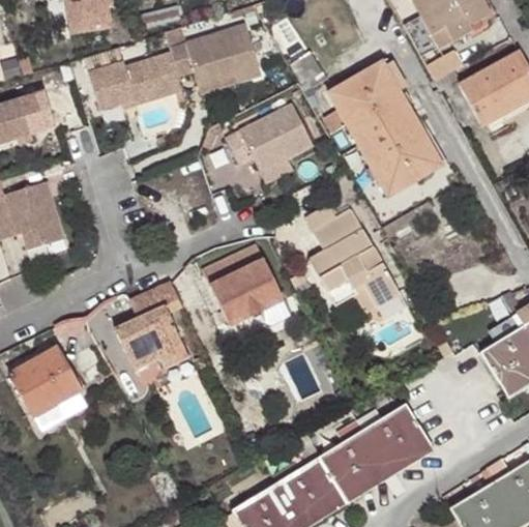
[(68,0),(74,30),(113,23),(109,0),(68,0)]
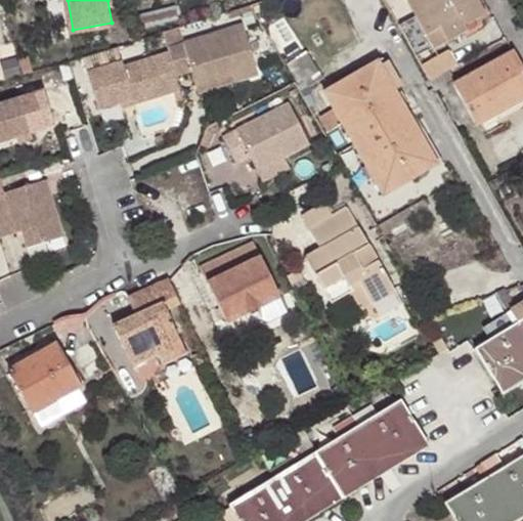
[(464,25),(482,12),(475,0),(406,0),(433,47),(466,29),(464,25)]
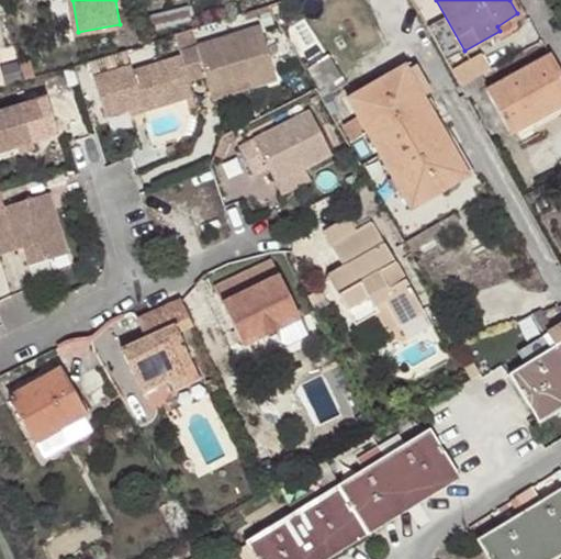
[(191,48),(181,52),(182,54),(190,80),(208,75),(211,88),(249,75),(254,86),(280,77),(262,23),(191,48)]
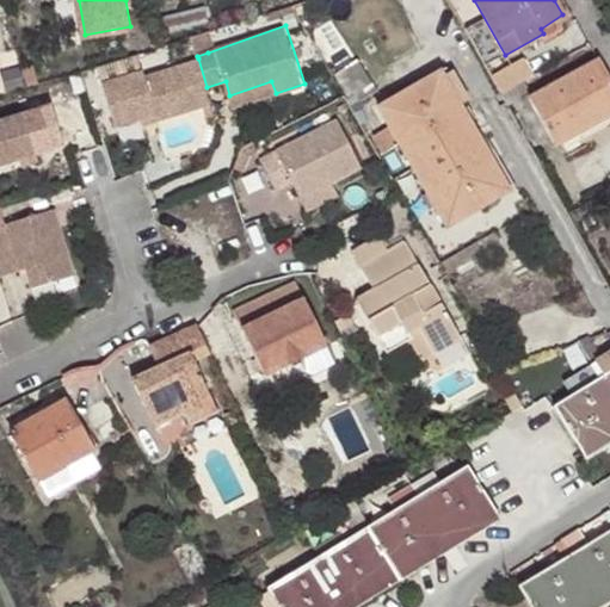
[(202,31),(191,36),(197,56),(208,53),(202,31)]
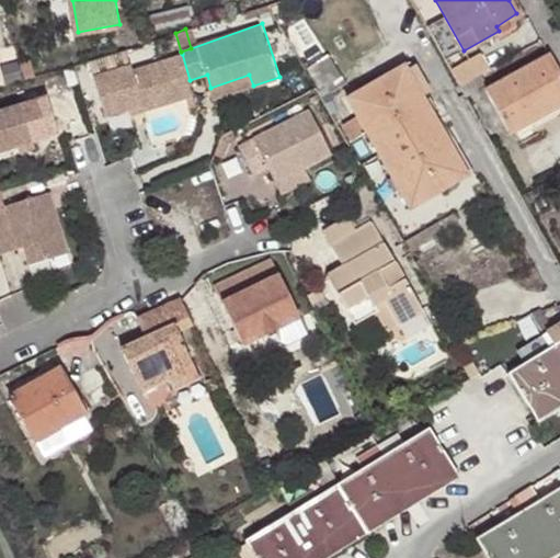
[(511,132),(559,103),(559,70),(549,52),(487,88),(511,132)]
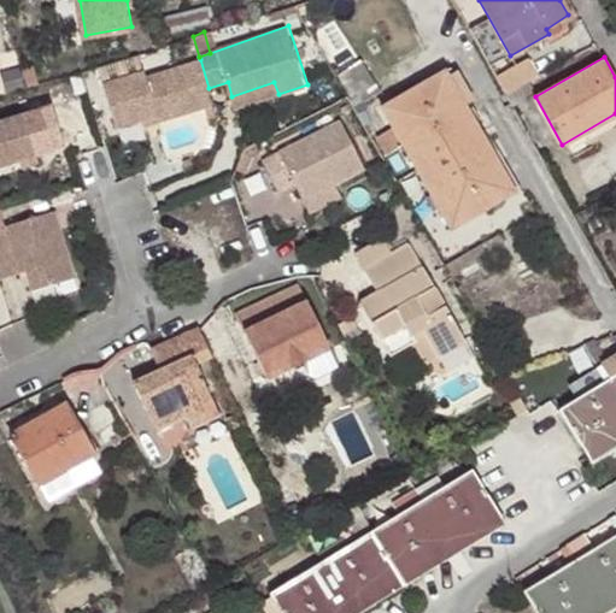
[(528,58),(498,75),(506,92),(537,75),(528,58)]
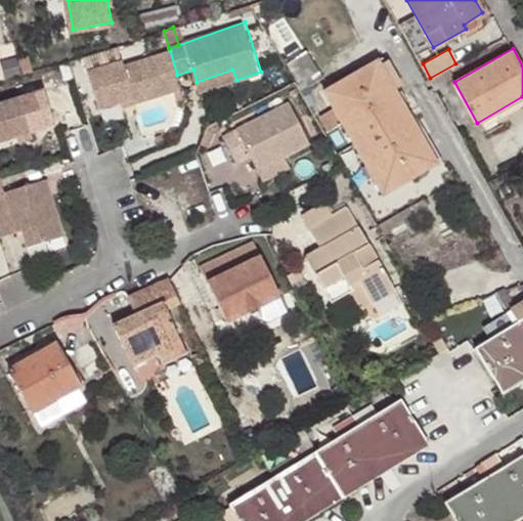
[(123,61),(88,73),(99,109),(122,101),(134,97),(135,102),(181,87),(177,75),(170,50),(124,64),(123,61)]
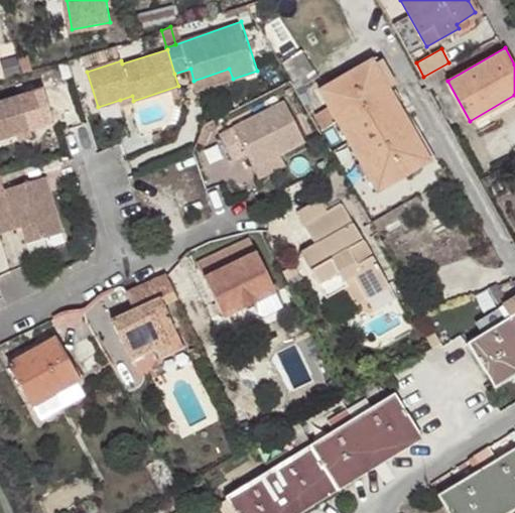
[(381,94),(389,90),(371,58),(363,63),(381,94)]
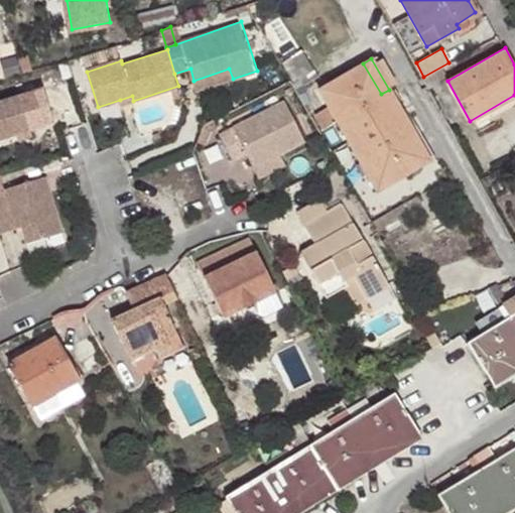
[(348,139),(400,109),(389,90),(381,94),(363,63),(317,89),(348,139)]
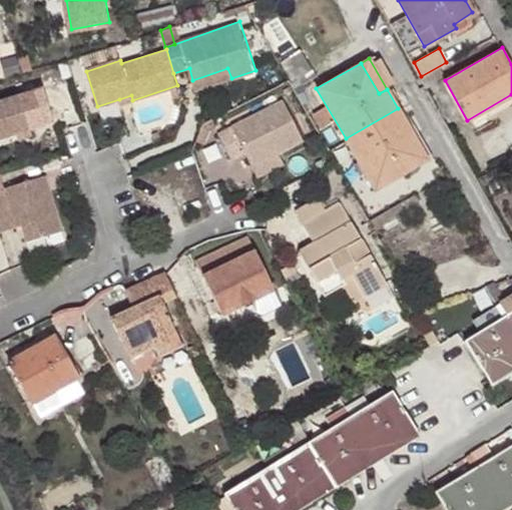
[(227,68),(192,80),(195,89),(231,78),(227,68)]
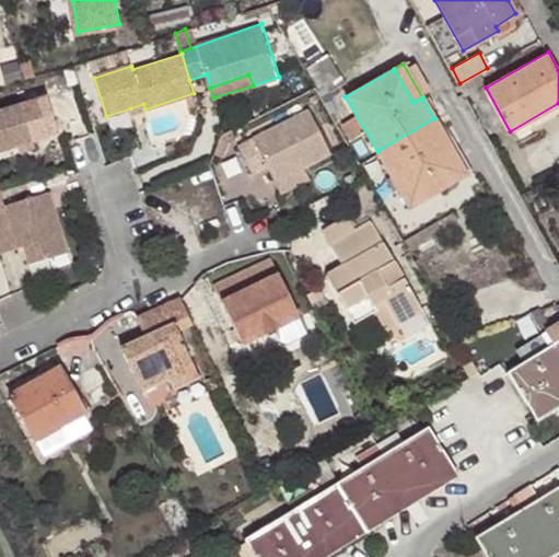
[(54,115),(48,96),(0,111),(0,152),(16,147),(32,142),(25,124),(54,115)]
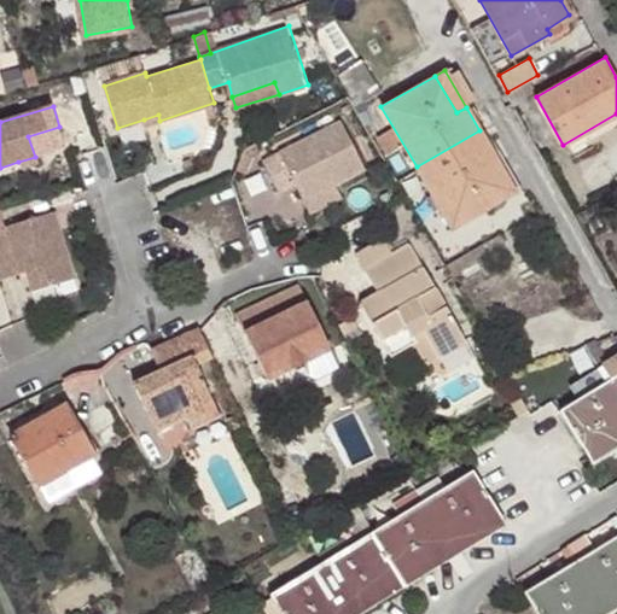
[(158,115),(144,120),(146,127),(159,121),(158,115)]
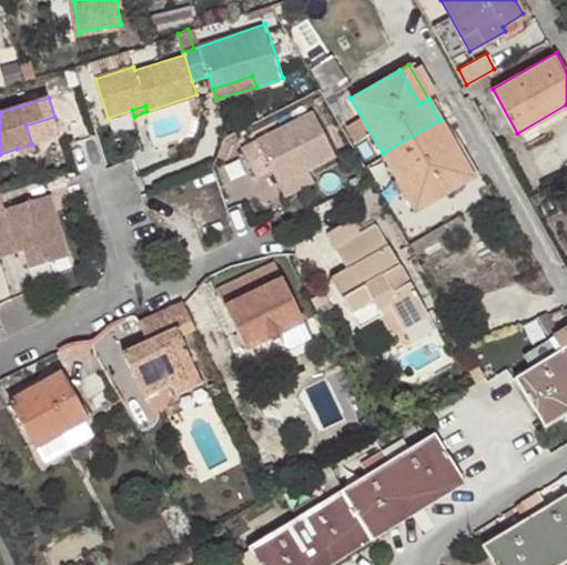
[(277,182),(306,168),(334,152),(312,109),(240,145),(254,175),(271,168),(277,182)]
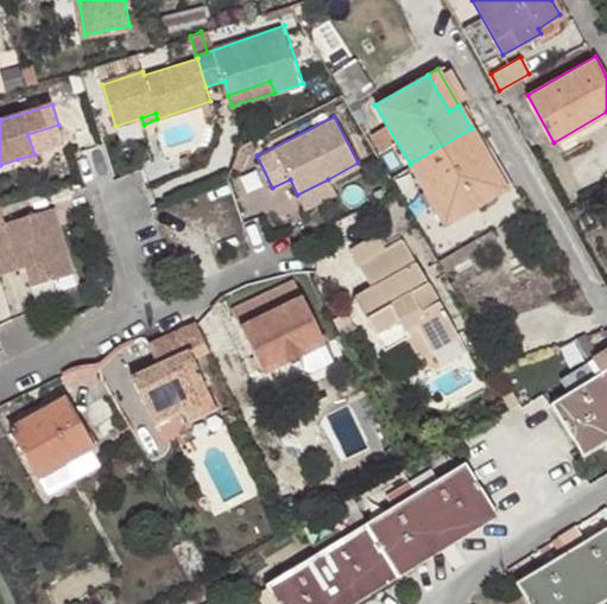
[(486,152),(472,128),(410,164),(443,221),(497,191),(476,157),(486,152)]
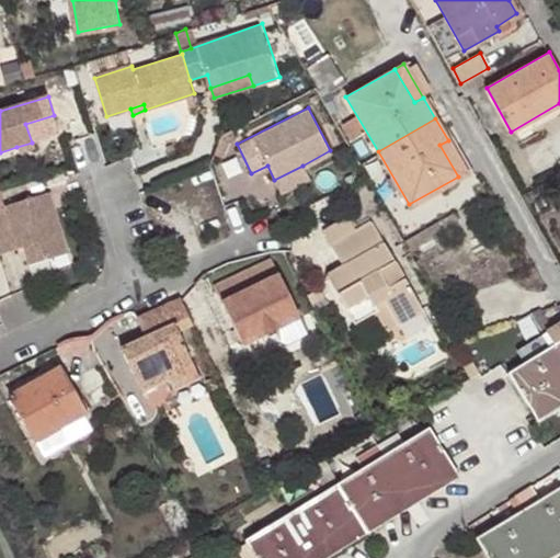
[(467,172),(448,140),(440,145),(458,177),(467,172)]
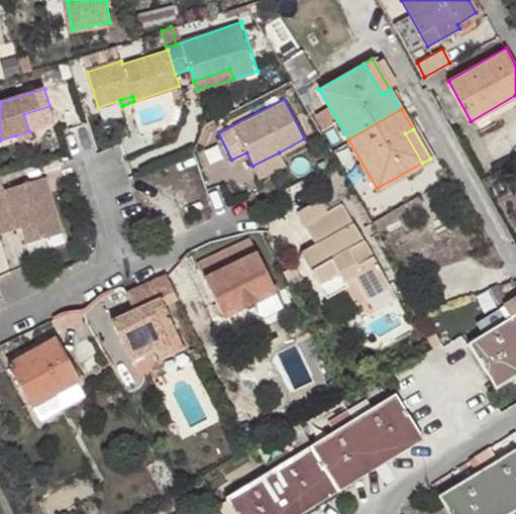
[(15,135),(17,142),(31,138),(29,131),(15,135)]
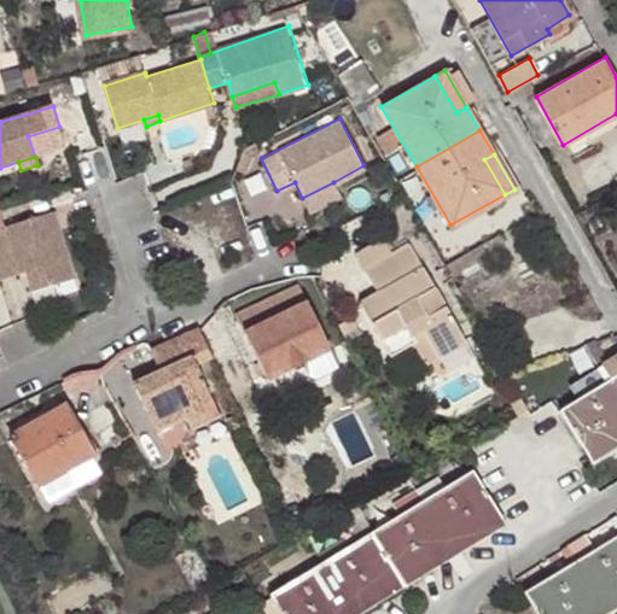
[(341,194),(333,182),(302,198),(308,210),(341,194)]
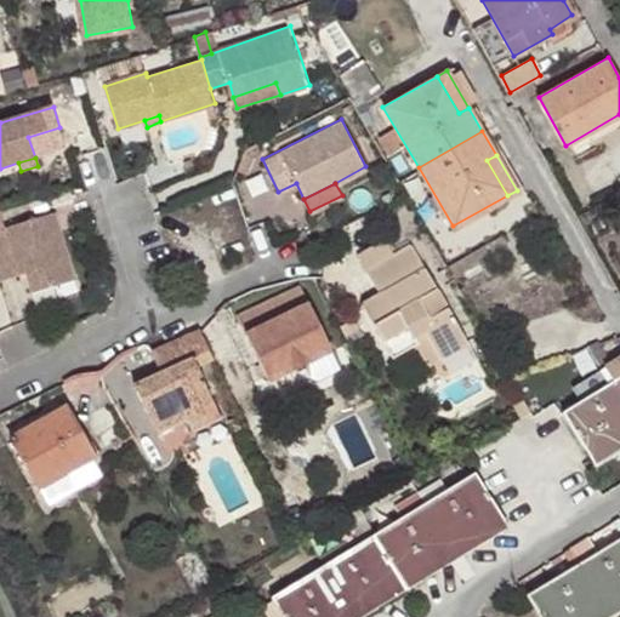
[(4,207),(0,209),(0,269),(3,278),(23,272),(20,261),(27,257),(30,269),(37,289),(78,275),(58,210),(9,224),(4,207)]
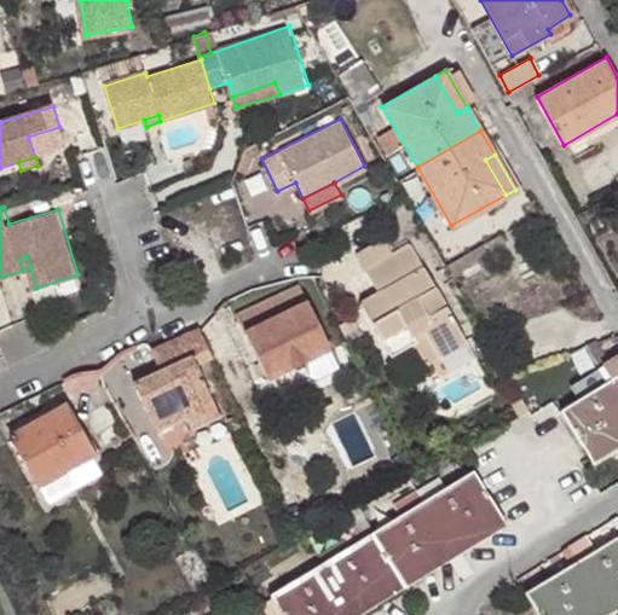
[(440,354),(466,340),(409,243),(367,267),(379,289),(362,300),(393,353),(428,332),(440,354)]
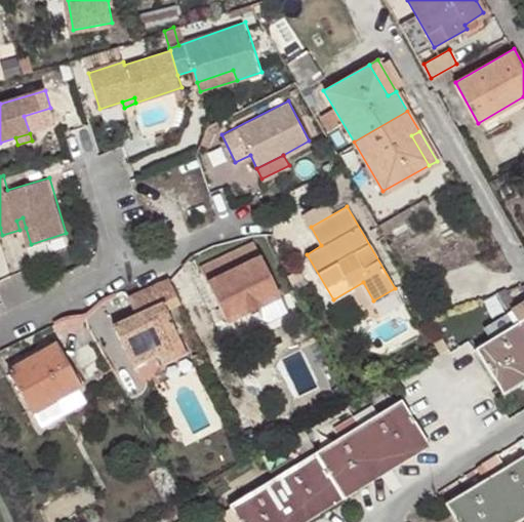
[(23,217),(16,221),(19,230),(26,228),(23,217)]
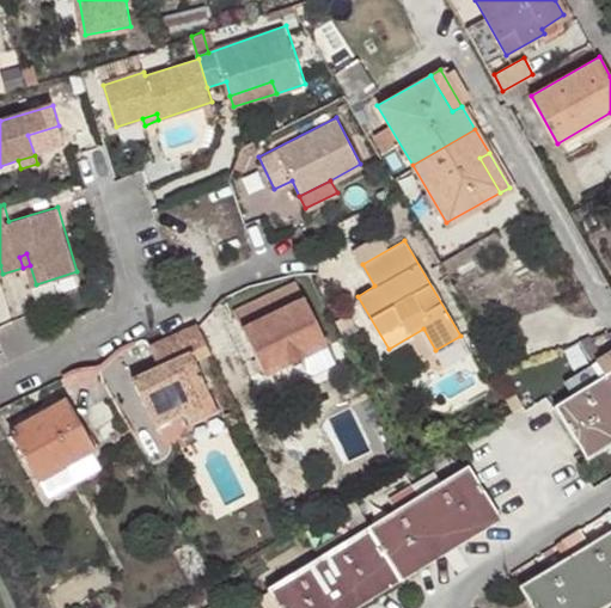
[(262,375),(327,343),(297,280),(232,311),(262,375)]
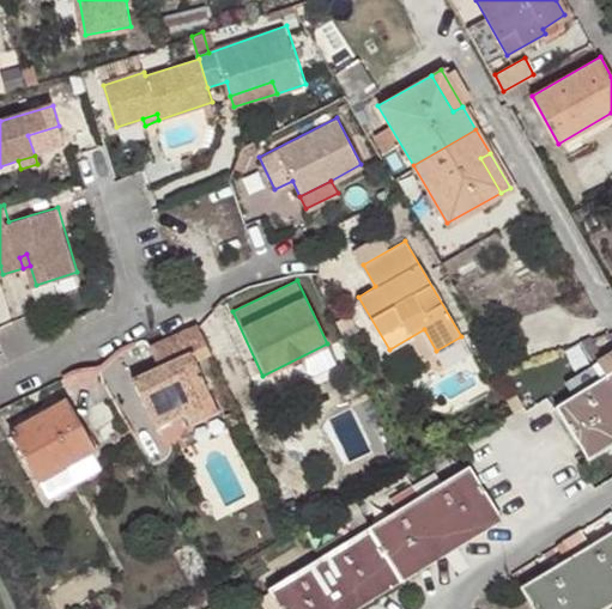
[(152,348),(157,360),(203,338),(198,326),(152,348)]
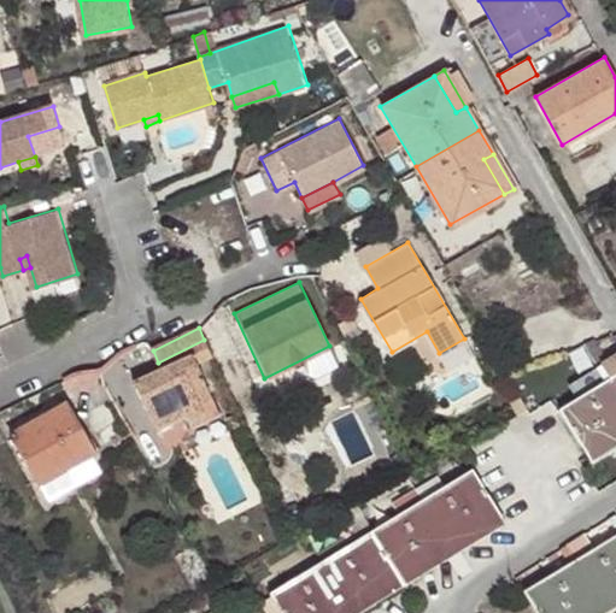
[(204,340),(158,363),(160,367),(135,381),(156,429),(186,416),(189,425),(218,413),(191,354),(207,347),(204,340)]
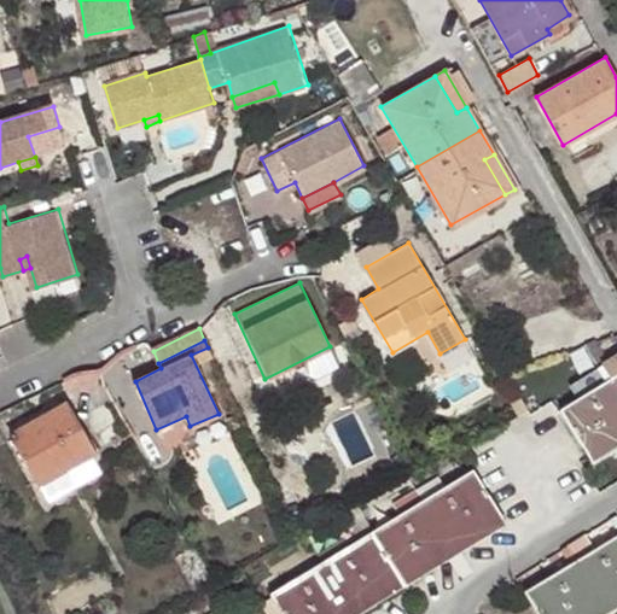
[(616,439),(616,357),(572,385),(580,397),(560,410),(589,456),(616,439)]
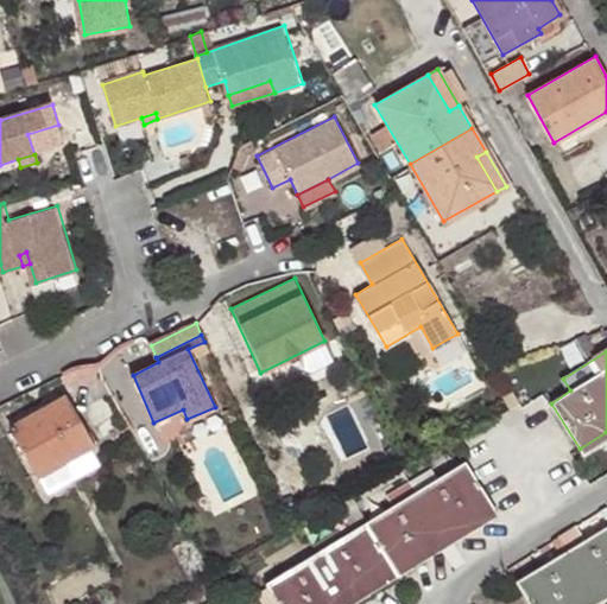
[(36,470),(88,443),(63,396),(11,425),(36,470)]
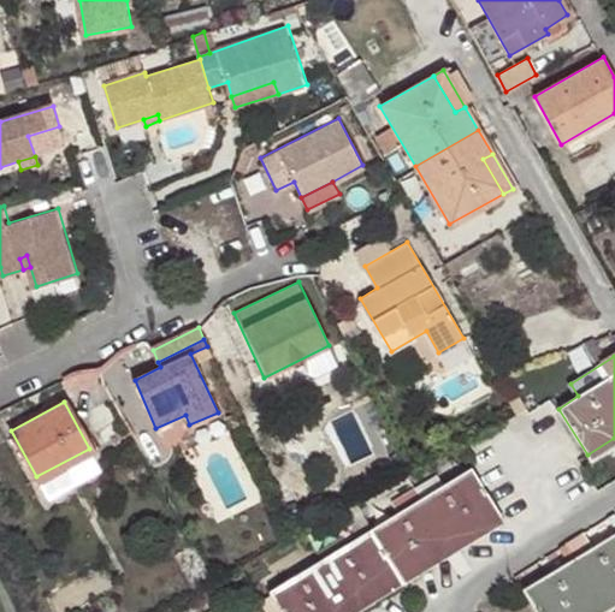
[(222,421),(218,413),(189,425),(194,434),(222,421)]
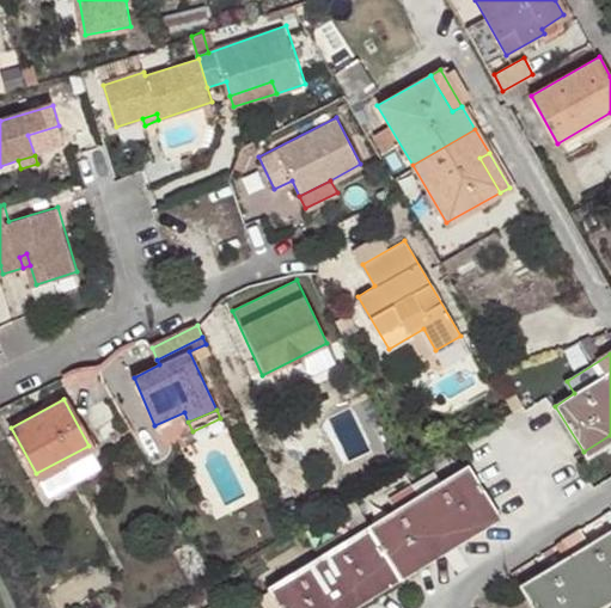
[(450,546),(498,519),(469,472),(371,530),(398,577),(450,546)]
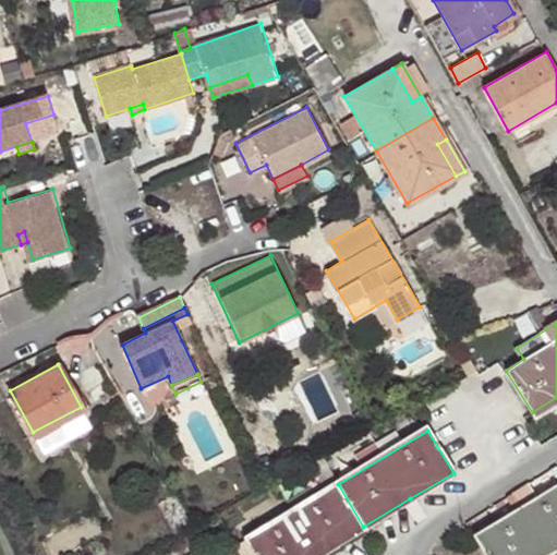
[(534,554),(544,550),(556,541),(556,483),(474,533),(486,554),(534,554)]
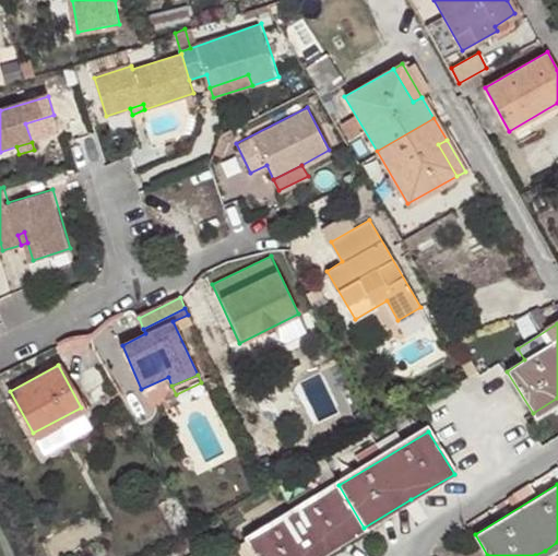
[(316,555),(317,555),(364,528),(339,485),(248,540),(258,555),(316,555)]
